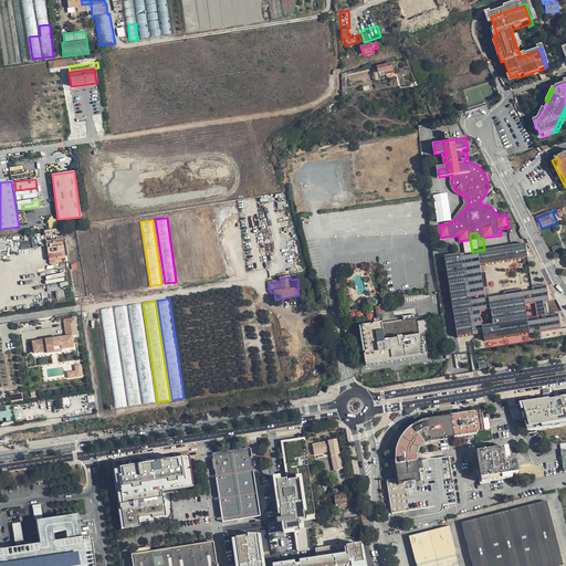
[(129,305),(144,405),(155,402),(140,303),(129,305)]
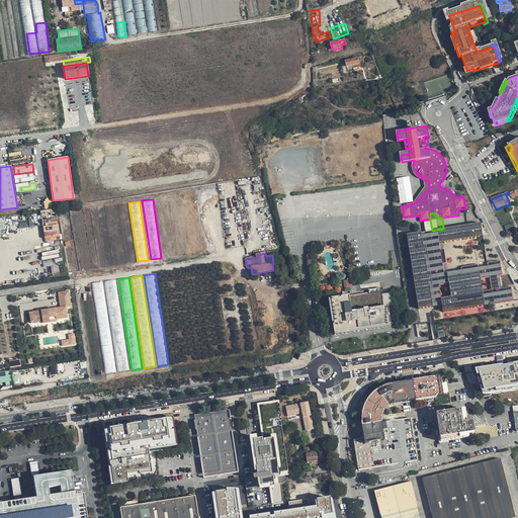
[(104,281),(118,372),(130,370),(116,279),(104,281)]
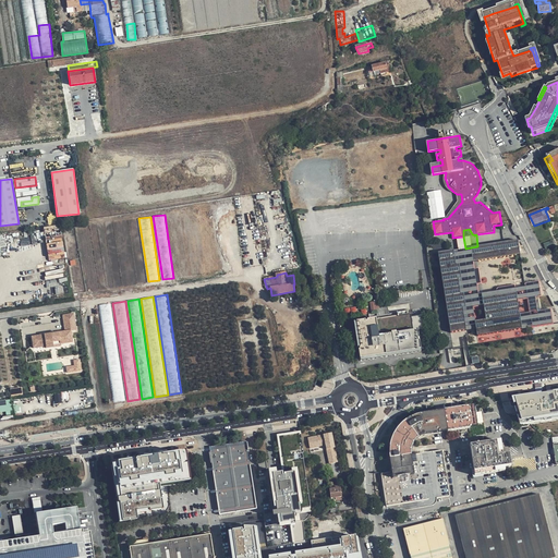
[(99,305),(113,404),(126,402),(111,303),(99,305)]
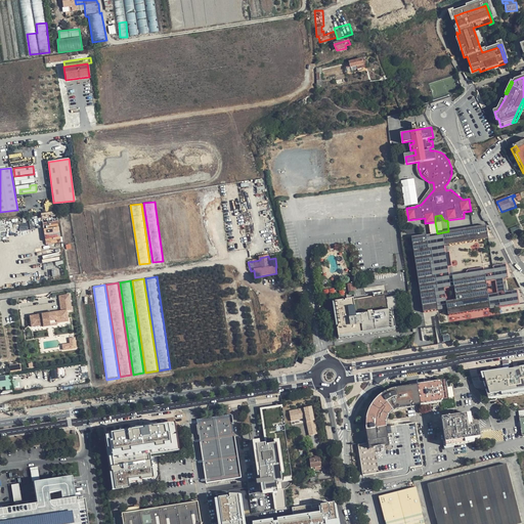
[(69,294),(57,295),(59,310),(66,309),(71,308),(69,294)]
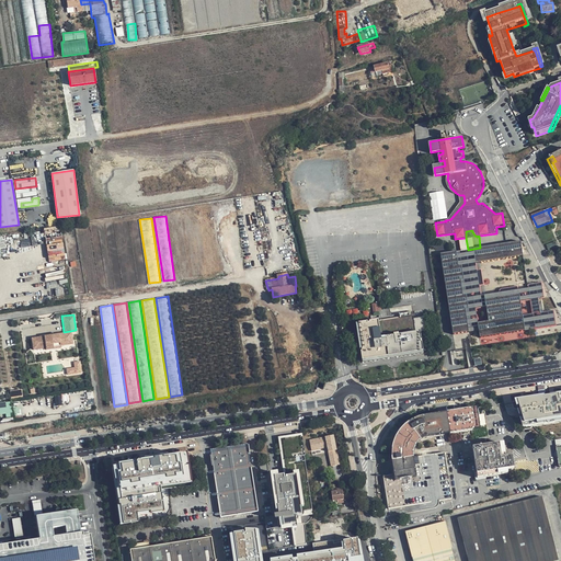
[(415,332),(413,315),(358,322),(362,348),(363,351),(361,351),(362,358),(418,351),(415,332)]
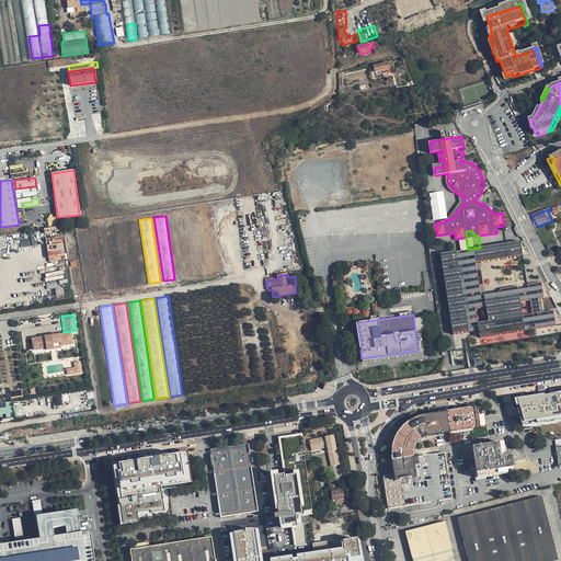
[(64,332),(31,336),(32,348),(45,346),(45,348),(60,346),(60,344),(71,342),(70,331),(64,332)]
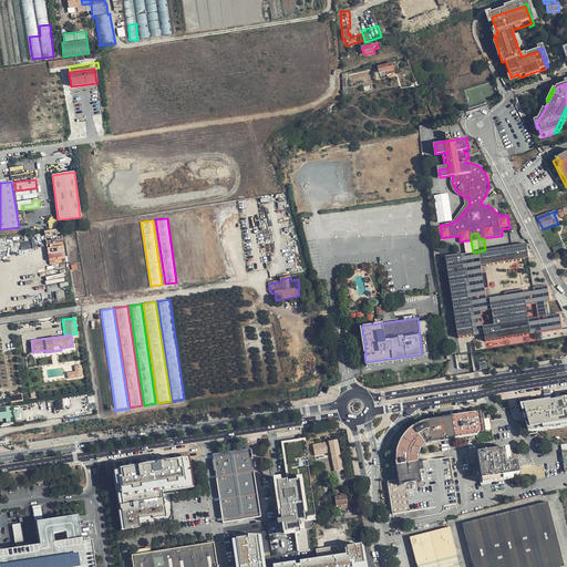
[(424,334),(420,336),(422,354),(366,362),(366,366),(428,357),(425,347),(423,346),(423,344),(425,343),(424,334)]
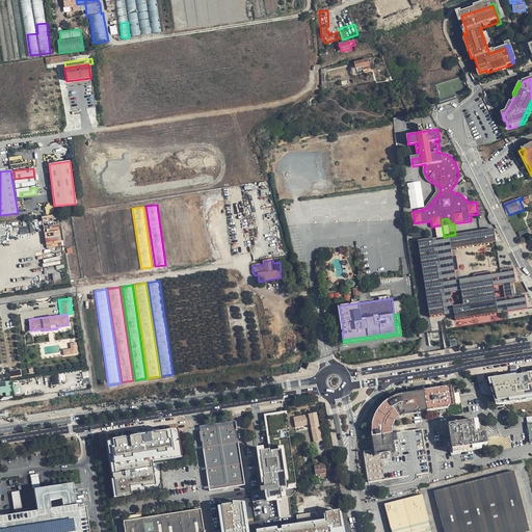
[(43,328),(30,330),(31,335),(69,329),(68,324),(57,326),(57,328),(43,330),(43,328)]
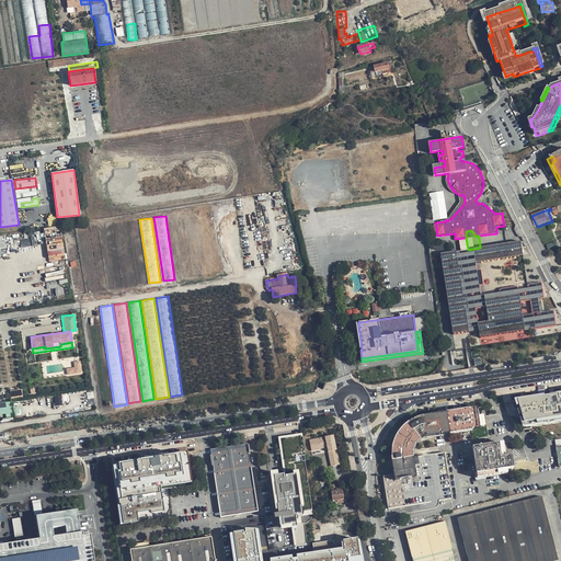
[(76,367),(68,368),(68,375),(82,373),(81,362),(75,363),(76,367)]
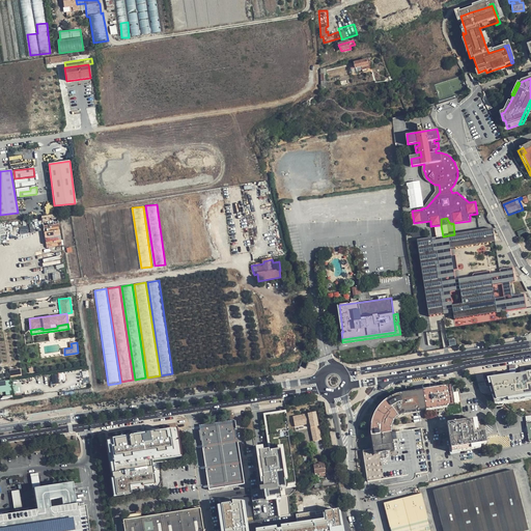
[(11,376),(22,374),(21,368),(10,370),(11,376)]
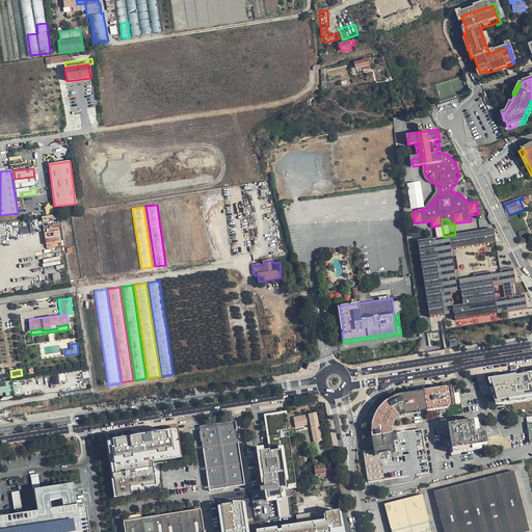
[(531,370),(489,377),(497,404),(531,398),(531,370)]
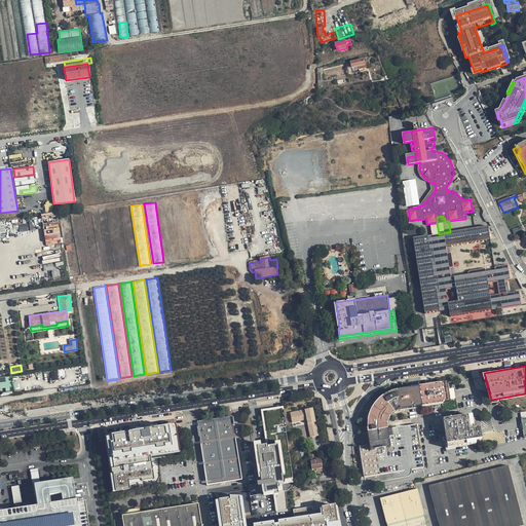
[(0,377),(0,388),(11,387),(11,377),(0,377)]
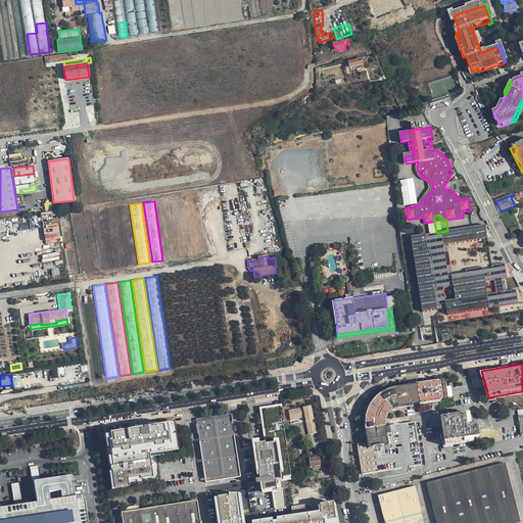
[(364,481),(396,476),(400,475),(406,474),(409,471),(412,467),(422,466),(417,423),(387,427),(387,423),(387,420),(388,416),(389,413),(392,410),(394,409),(396,409),(447,401),(444,381),(391,388),(387,390),(385,391),(379,395),(376,397),(374,400),(370,407),(367,414),(366,418),(365,423),(366,427),(368,442),(359,444),(364,481)]
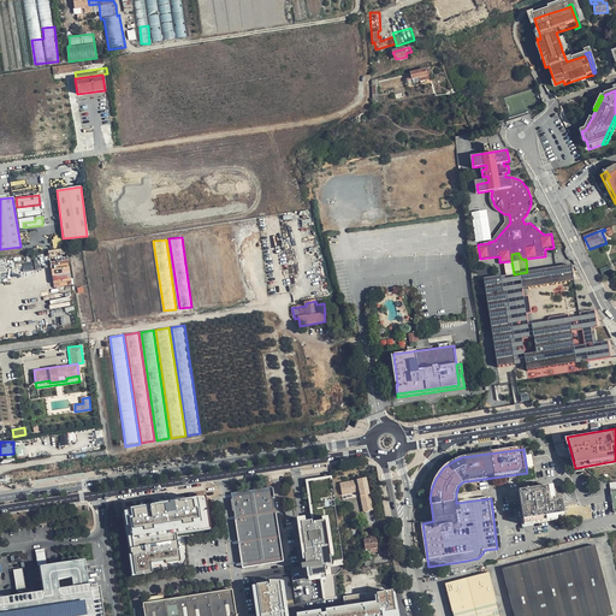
[(368,478),(356,480),(359,492),(363,513),(374,511),(368,478)]
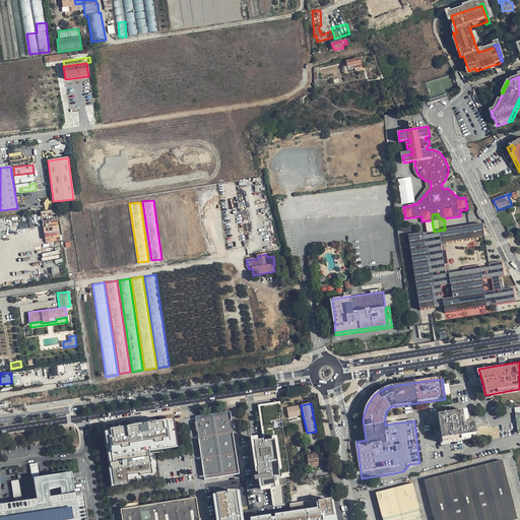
[(281,405),(260,408),(265,444),(257,445),(262,489),(270,488),(273,506),(282,505),(279,477),(290,476),(281,405)]
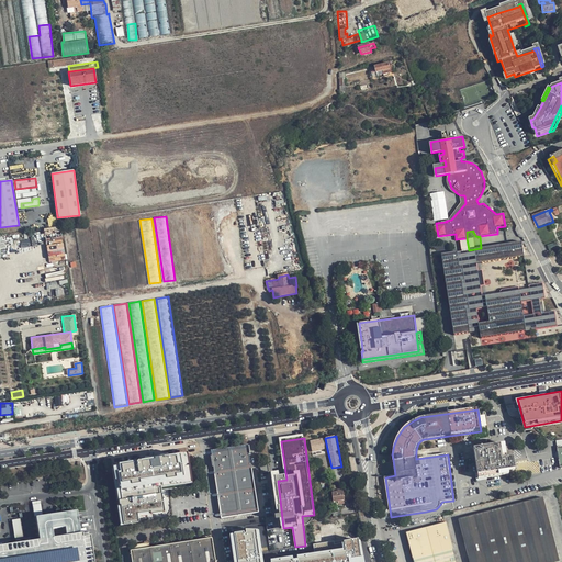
[(327,449),(325,438),(310,440),(312,451),(327,449)]
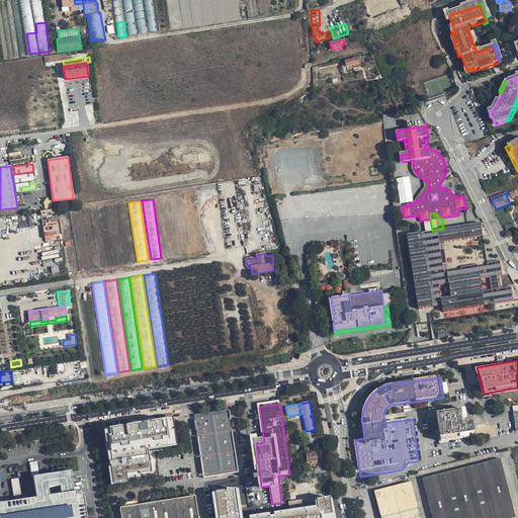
[(239,473),(230,411),(194,416),(204,479),(239,473)]
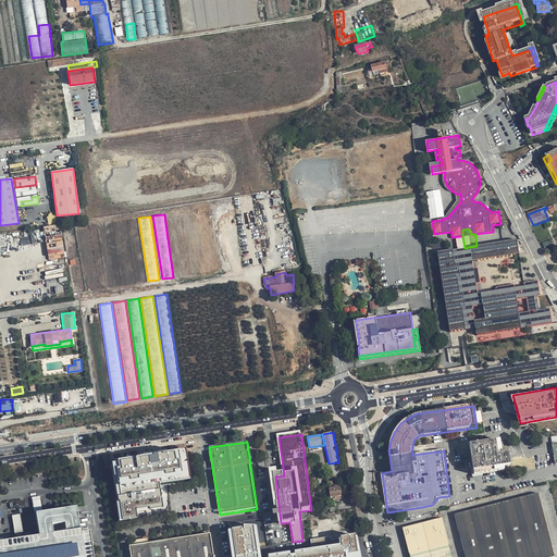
[(500,457),(498,442),(468,445),(471,475),(509,471),(507,456),(500,457)]
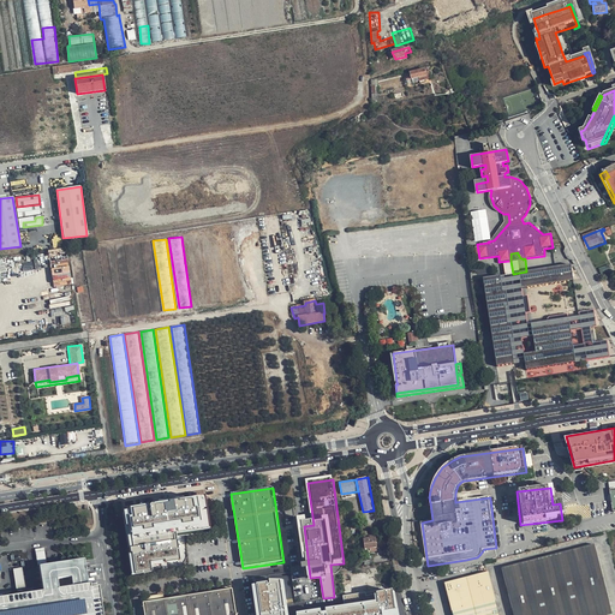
[(124,508),(132,574),(151,572),(150,565),(179,561),(177,536),(210,531),(206,497),(124,508)]
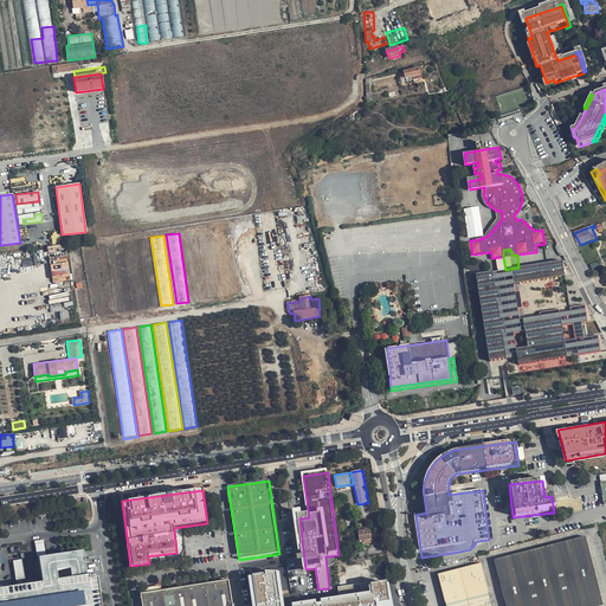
[(305,569),(300,519),(294,520),(300,569),(305,569)]
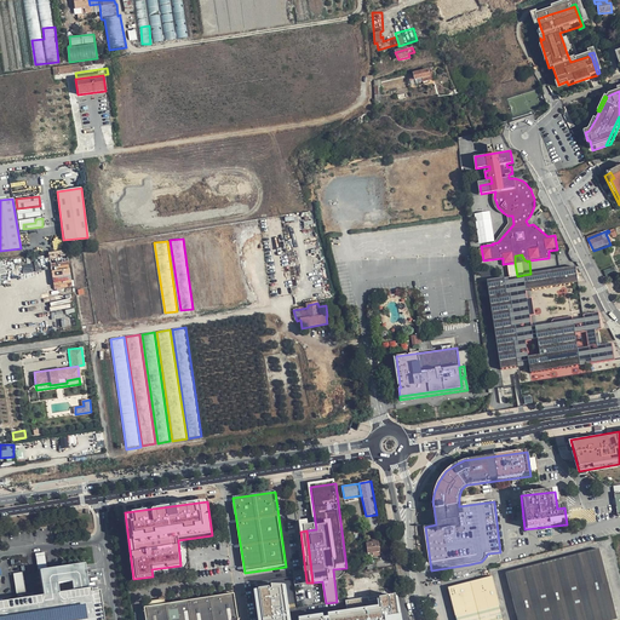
[(378,543),(367,544),(368,555),(380,552),(378,543)]
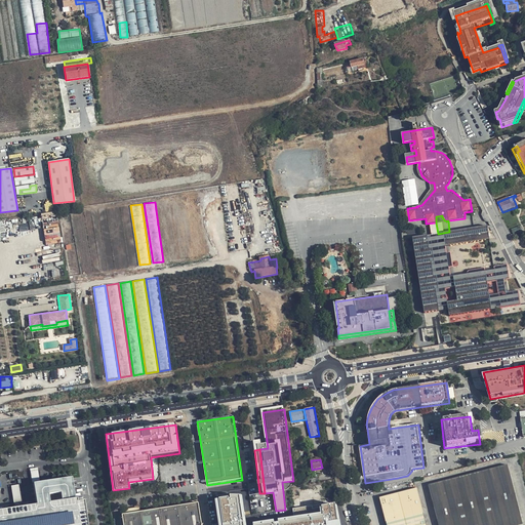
[(518,524),(524,524),(509,465),(429,485),(438,524),(518,524)]
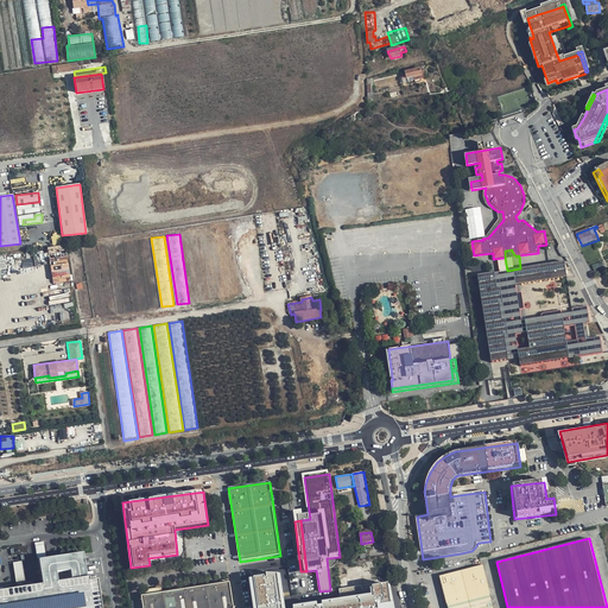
[(43,542),(35,543),(36,555),(45,553),(43,542)]
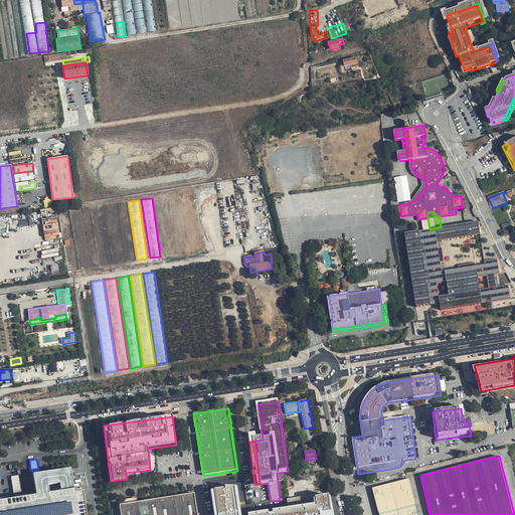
[(88,514),(83,487),(74,488),(73,484),(71,472),(71,467),(32,473),(36,494),(0,499),(0,514),(88,514)]
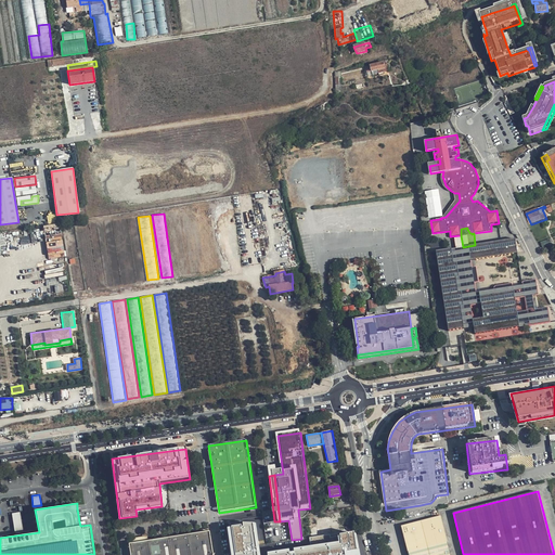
[(20,511),(11,513),(14,531),(23,530),(20,511)]
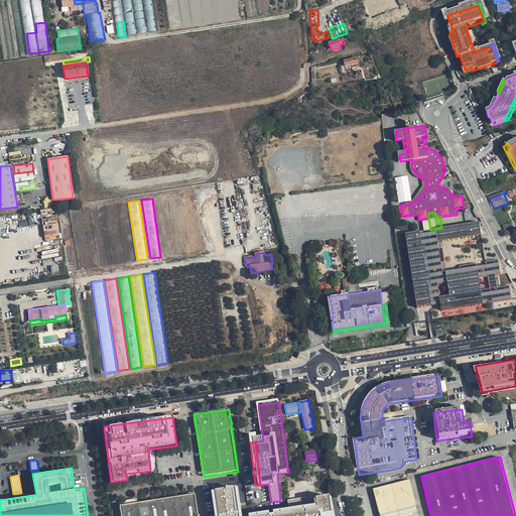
[(248,507),(243,477),(207,483),(213,515),(335,515),(331,496),(248,507)]
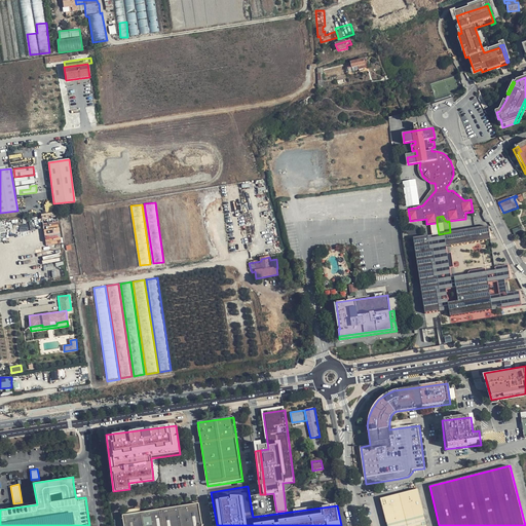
[(426,525),(418,489),(380,498),(387,525),(426,525)]
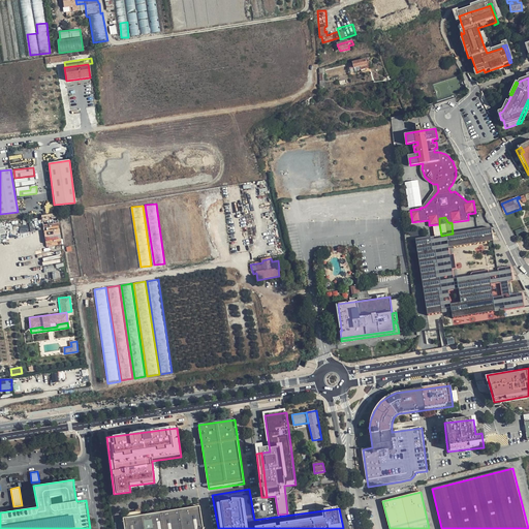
[(201,528),(199,508),(123,520),(123,528),(201,528)]
